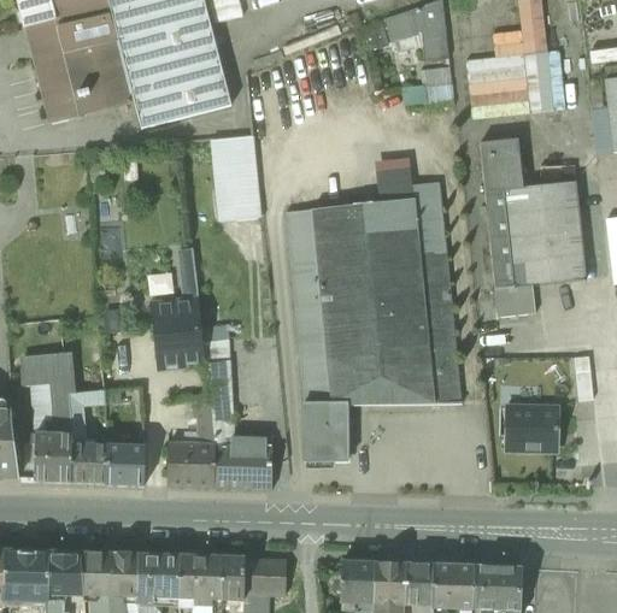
[(52,123),(133,102),(106,0),(16,0),(23,28),(28,27),(52,123)]
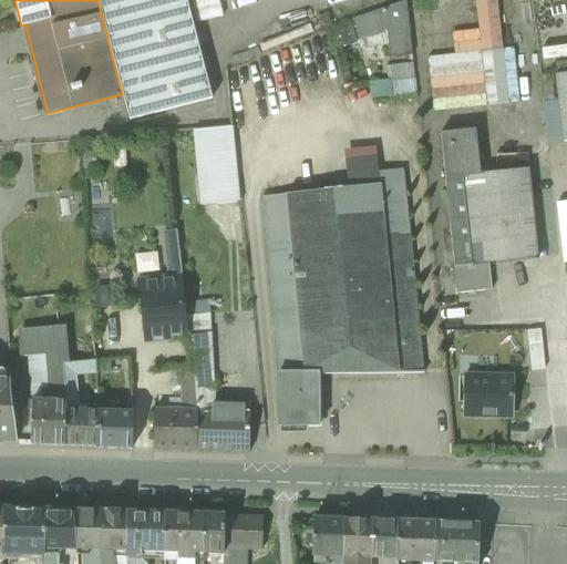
[(212,96),(187,0),(98,0),(122,94),(123,94),(130,118),(212,96)]
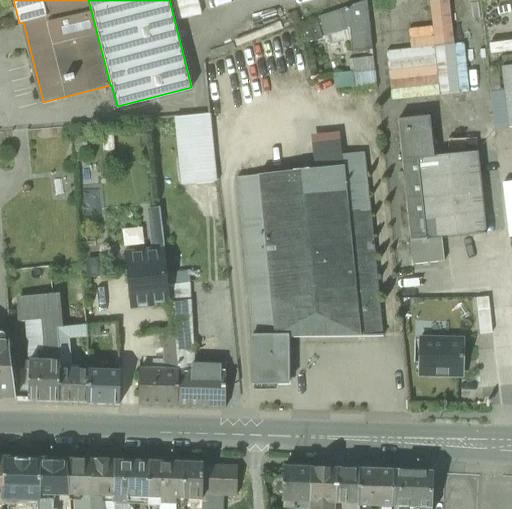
[(173,0),(178,19),(202,13),(198,0),(173,0)]
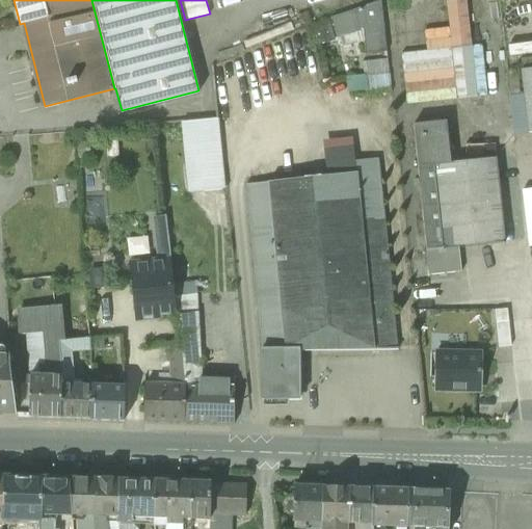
[(387,49),(381,0),(376,0),(351,9),(333,17),(337,36),(340,35),(361,31),(361,29),(365,28),(366,38),(367,51),(387,49)]
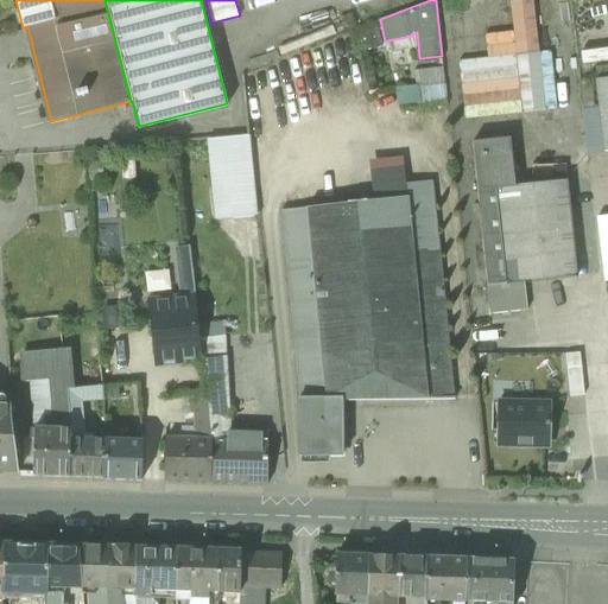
[(458,59),(466,118),(558,107),(551,50),(539,51),(533,0),(510,0),(513,30),(486,32),(488,56),(458,59)]
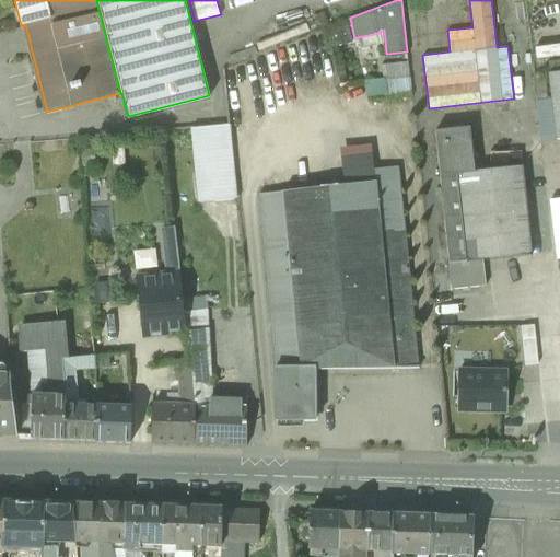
[(353,41),(349,23),(328,27),(331,45),(353,41)]
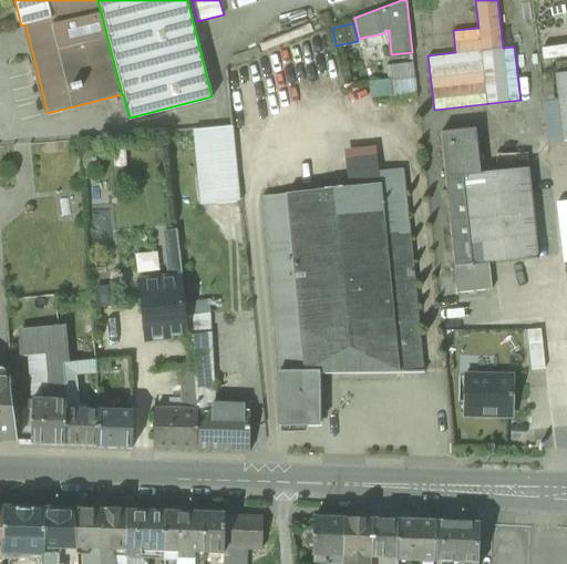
[(364,48),(390,41),(389,30),(384,31),(384,33),(362,38),(364,48)]
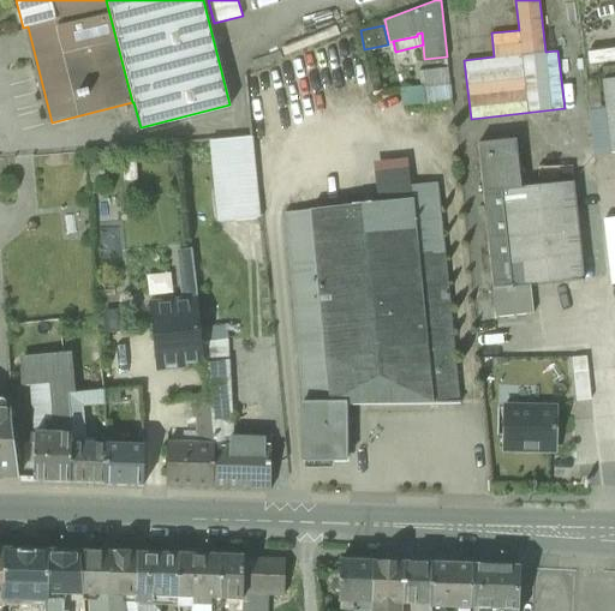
[(614,64),(603,66),(604,79),(614,77),(614,64)]
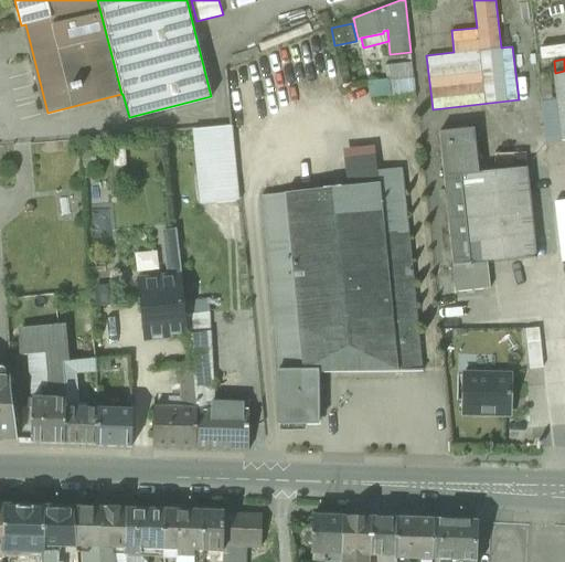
[(415,101),(412,60),(385,62),(386,77),(368,78),(370,105),(415,101)]
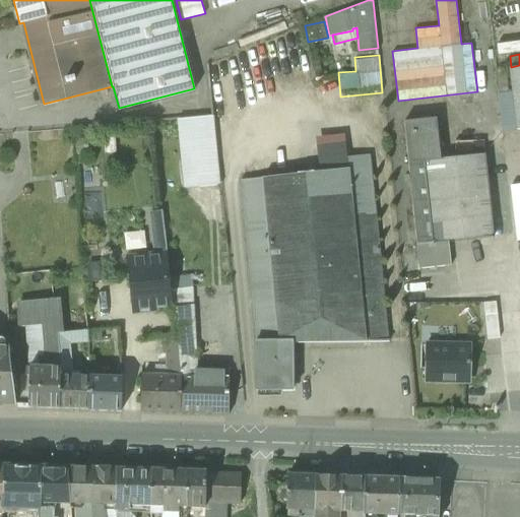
[(512,90),(517,128),(519,127),(519,65),(511,67),(509,67),(512,90)]
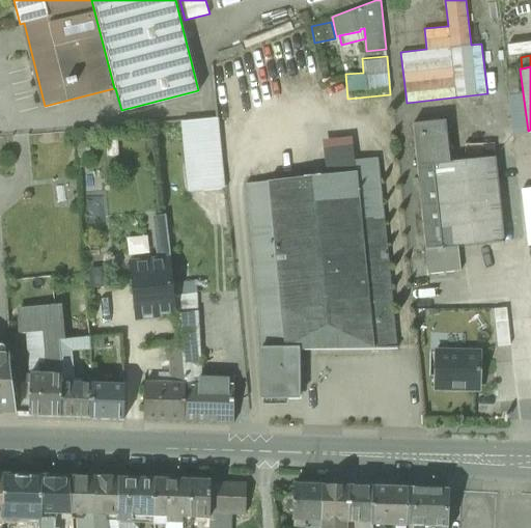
[(512,133),(528,131),(523,92),(509,93),(512,133)]
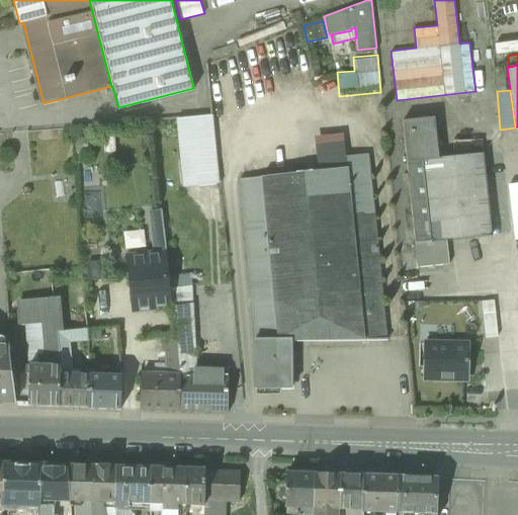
[(212,114),(179,117),(186,184),(220,181),(212,114)]
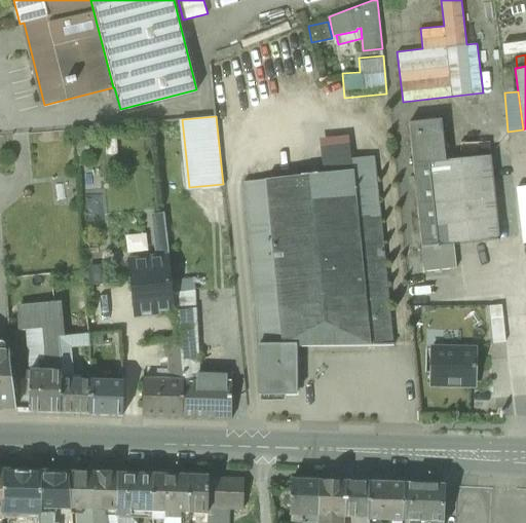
[(409,121),(413,162),(428,160),(446,159),(441,117),(409,121)]
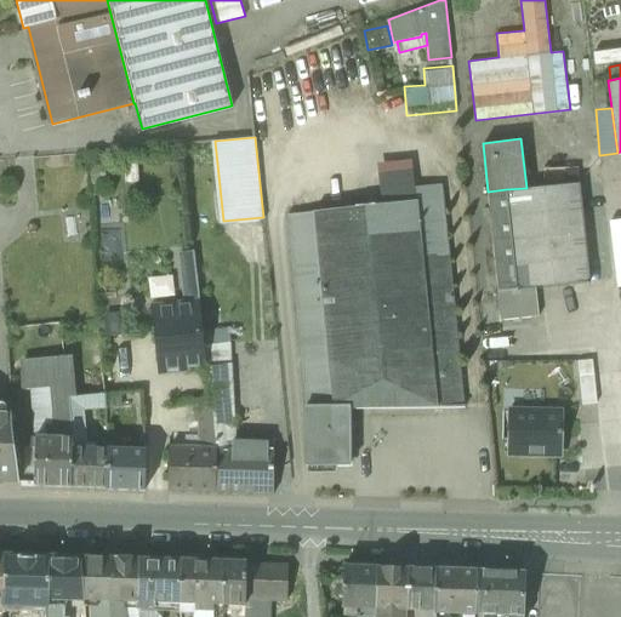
[(106,161),(90,163),(91,182),(107,182),(106,161)]
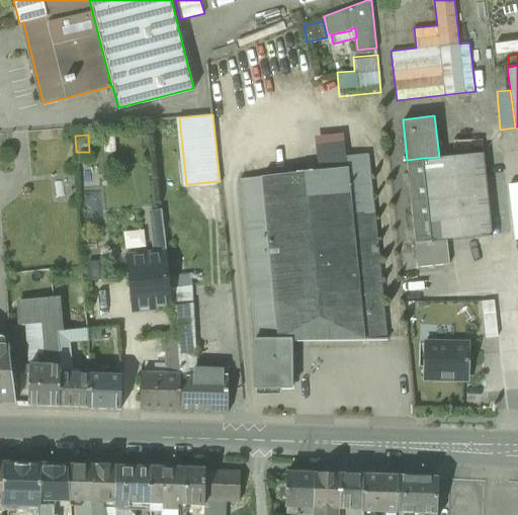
[(439,157),(422,158),(431,241),(447,239),(492,235),(483,152),(439,157)]
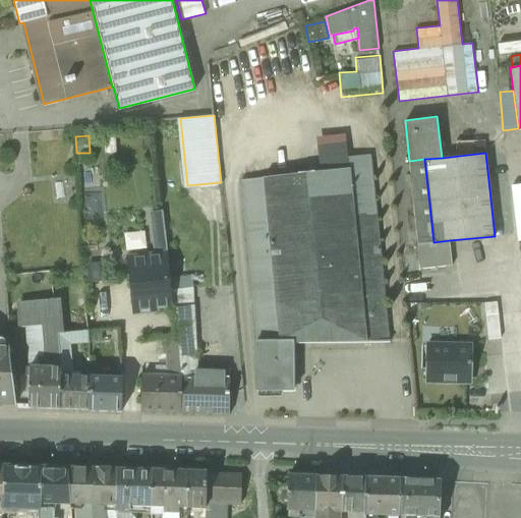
[(349,168),(371,165),(370,154),(348,156),(349,167),(349,168)]
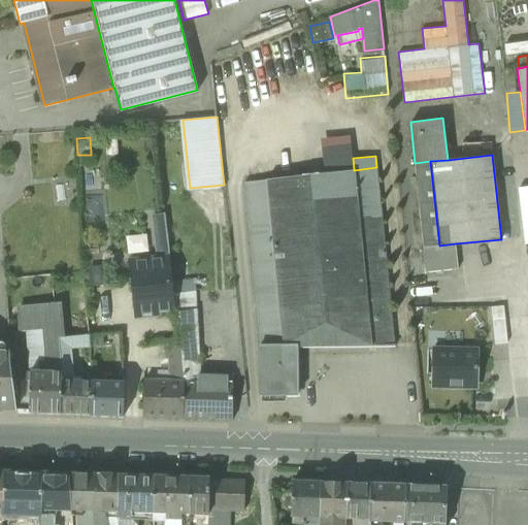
[(424,248),(439,245),(430,161),(415,163),(424,248)]
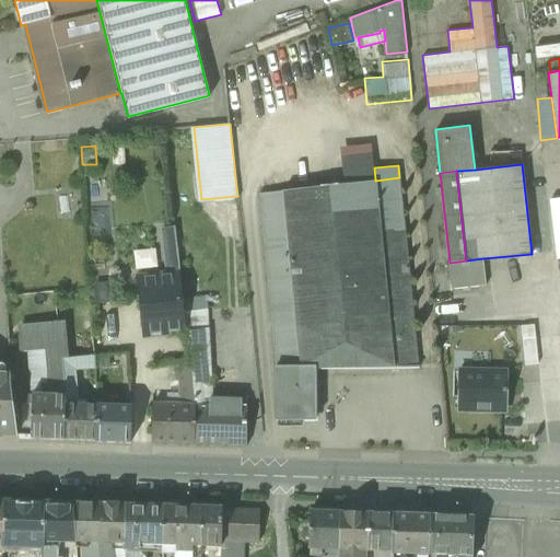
[(315,368),(418,366),(399,177),(375,181),(375,180),(282,188),(282,189),(258,192),(276,366),(315,364),(315,368)]
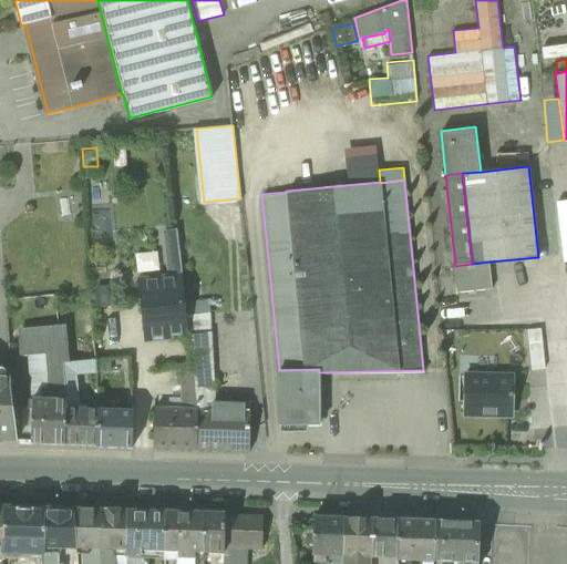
[(191,211),(204,208),(202,182),(188,183),(191,211)]
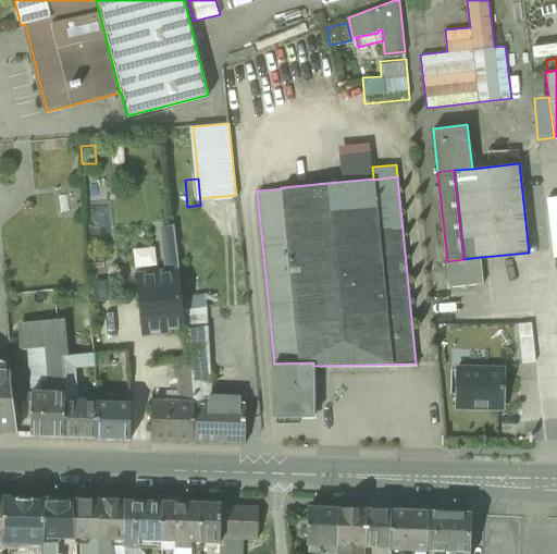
[(224,198),(213,199),(213,204),(215,217),(226,216),(224,198)]
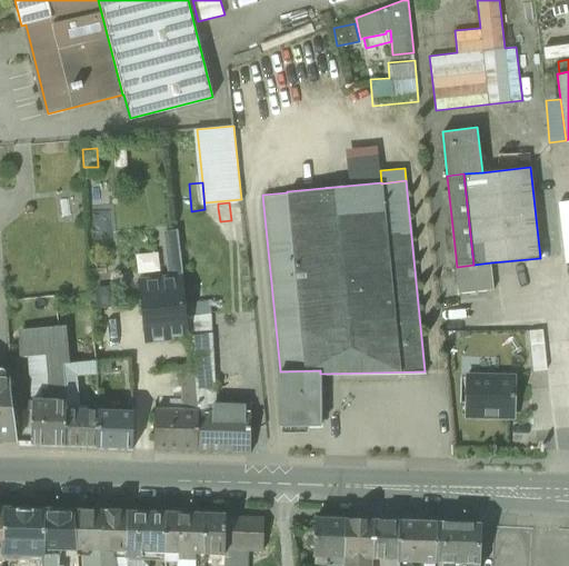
[(568,212),(548,216),(553,254),(568,251),(568,212)]
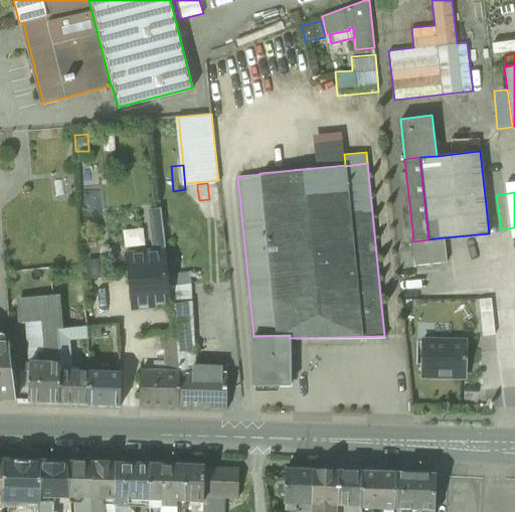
[(150,209),(154,250),(164,249),(165,248),(161,207),(150,209)]
